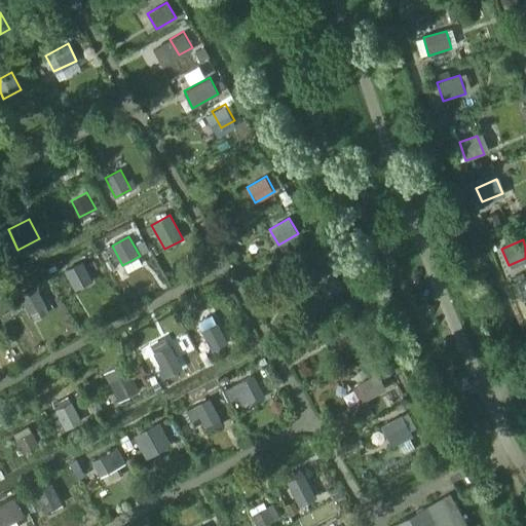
[(91,282),(81,261),(66,269),(76,289),(91,282)]
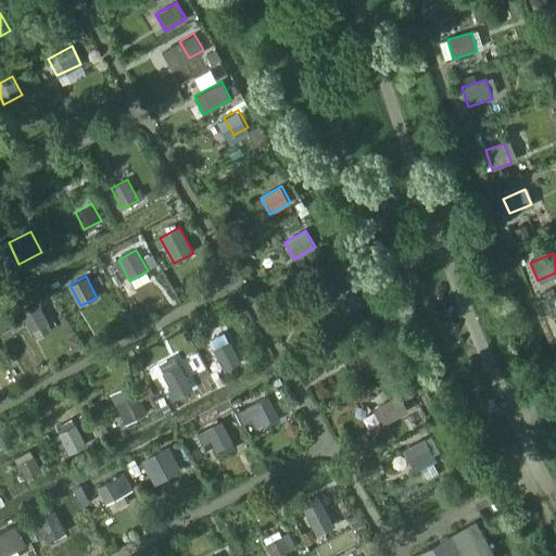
[(342,293),(333,276),(308,289),(317,307),(342,293)]
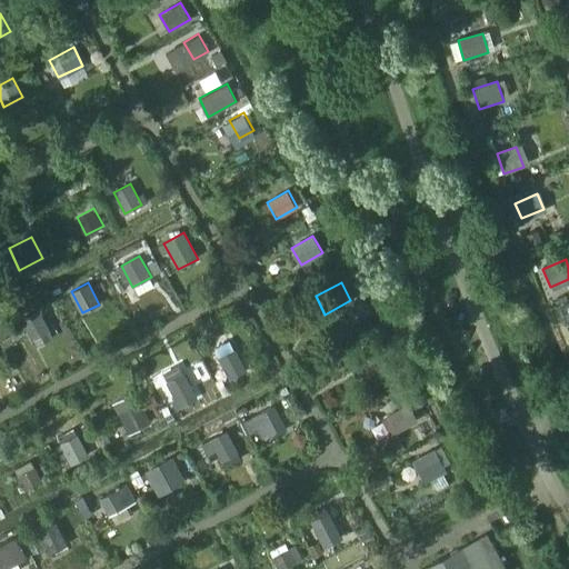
[(50,330),(39,309),(21,318),(32,339),(50,330)]
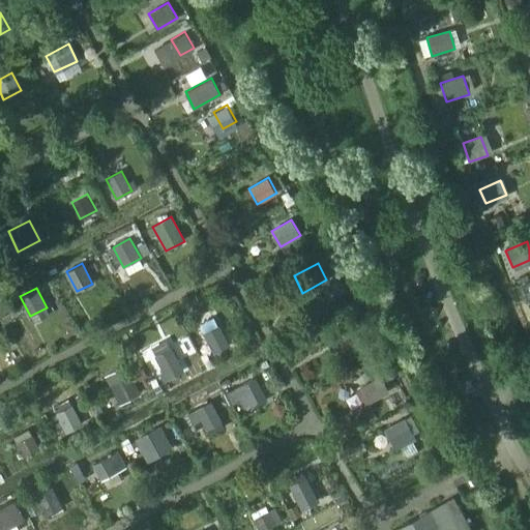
[(231,345),(219,324),(203,332),(214,353),(231,345)]
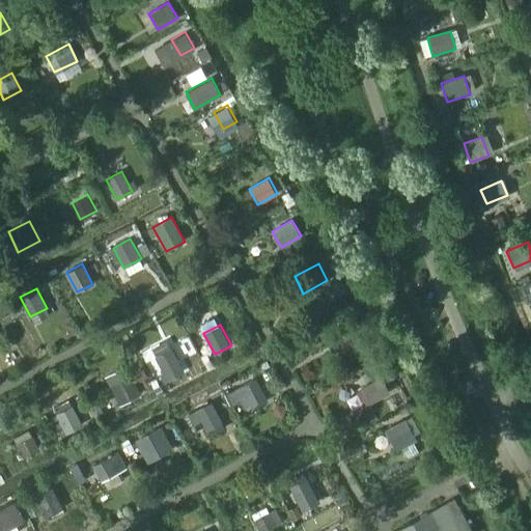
[(184,370),(176,356),(160,364),(167,379),(184,370)]
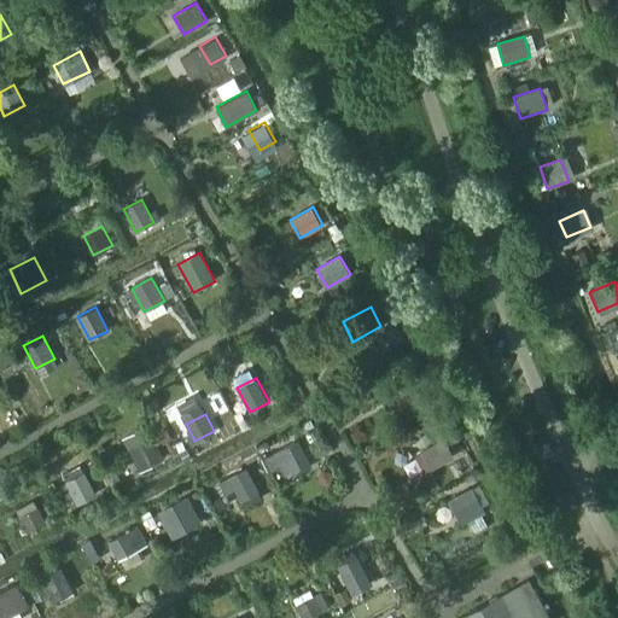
[(454,456),(443,437),(419,450),(430,470),(454,456)]
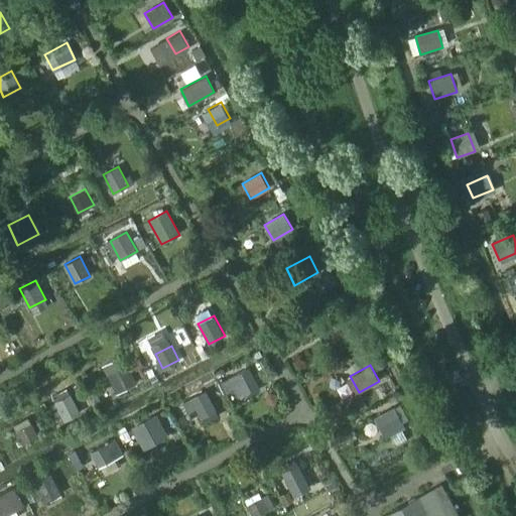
[(136,383),(127,366),(110,375),(119,392),(136,383)]
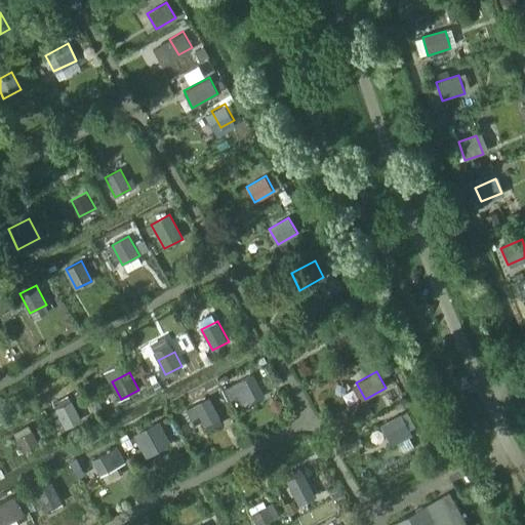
[(266,397),(253,373),(233,385),(242,404),(247,401),(250,405),(266,397)]
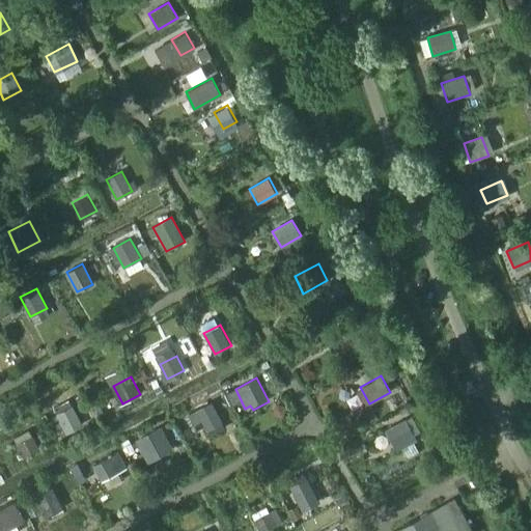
[(223,420),(212,400),(196,409),(206,429),(223,420)]
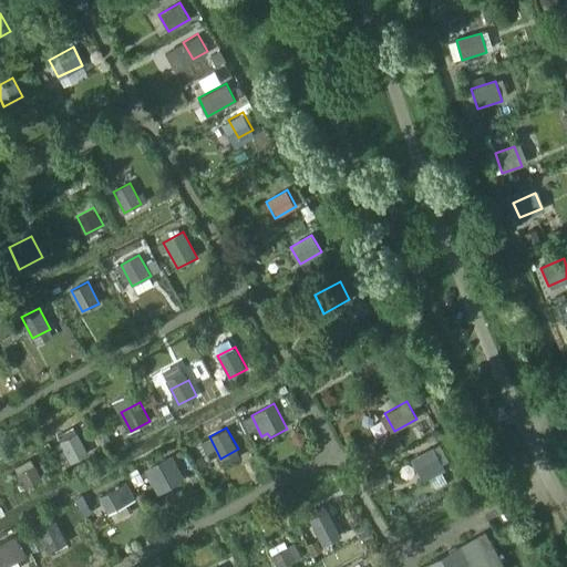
[(88,453),(78,432),(59,442),(60,444),(55,446),(65,465),(88,453)]
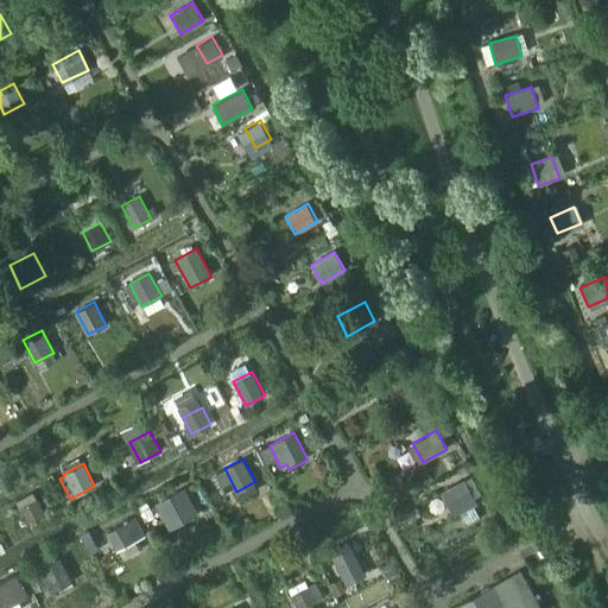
[(473,494),(464,480),(442,493),(449,507),(473,494)]
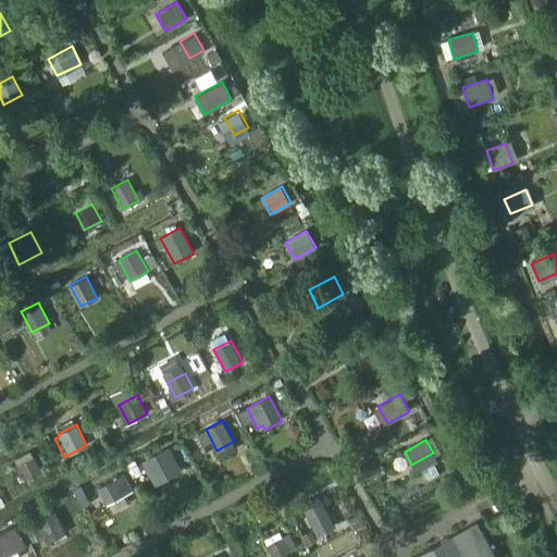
[(172,474),(161,454),(145,462),(156,483),(172,474)]
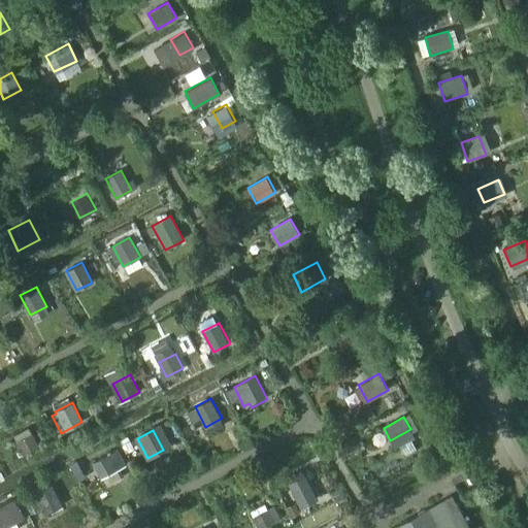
[(38,444),(31,432),(15,440),(23,453),(38,444)]
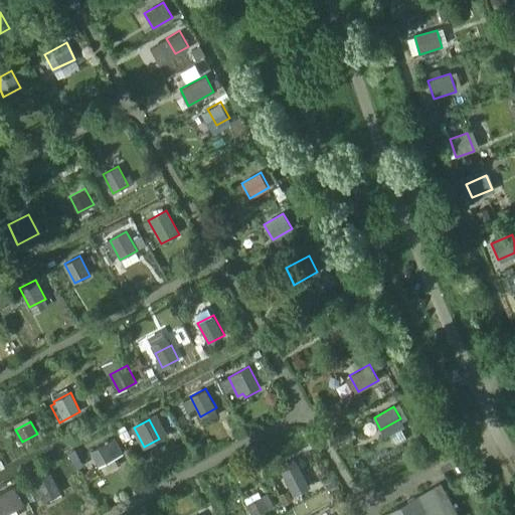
[(115,458),(106,441),(90,450),(99,467),(115,458)]
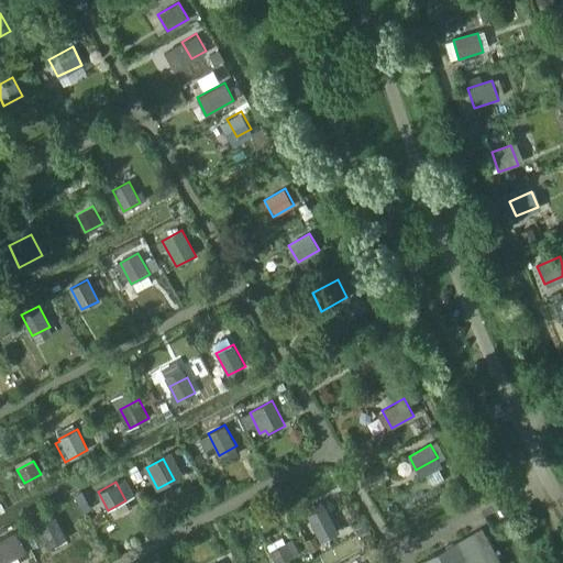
[(339,532),(326,507),(308,516),(320,542),(339,532)]
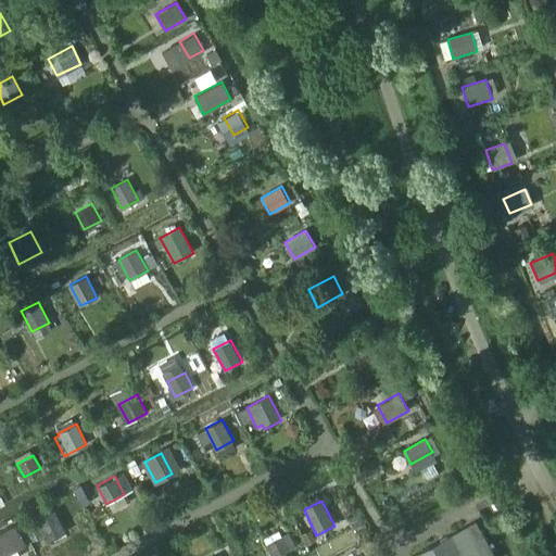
[(66,532),(54,510),(36,520),(47,543),(66,532)]
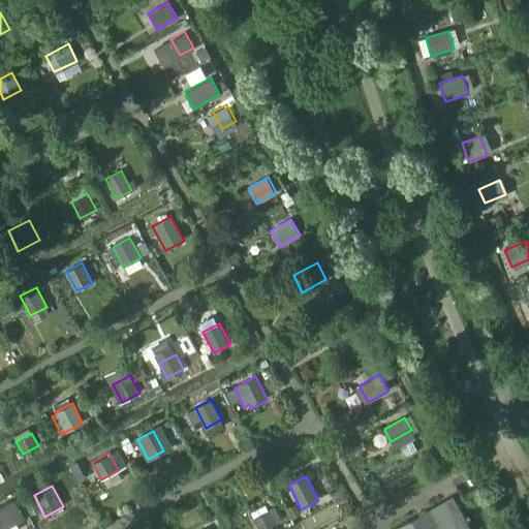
[(391,528),(470,528),(453,495),(391,528)]
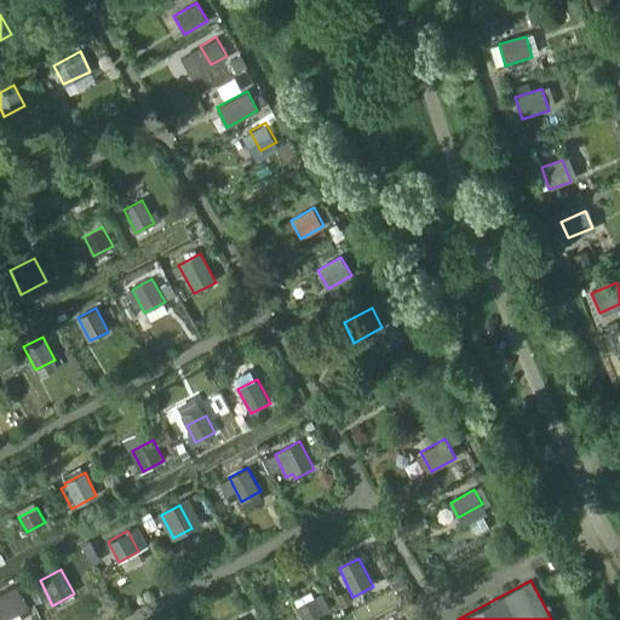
[(302,619),(308,619),(331,608),(322,592),(296,606),(302,619)]
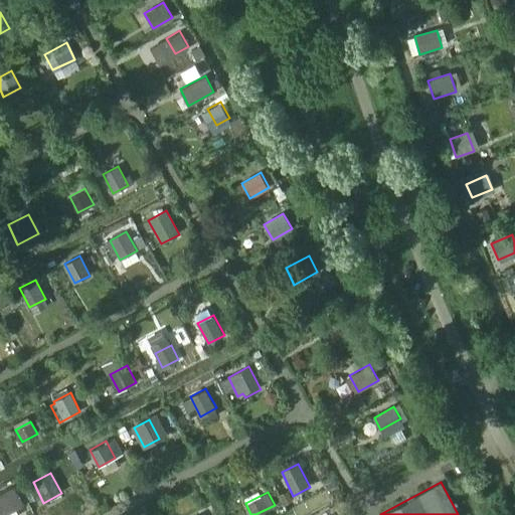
[(0,514),(16,506),(9,493),(0,498),(0,514)]
